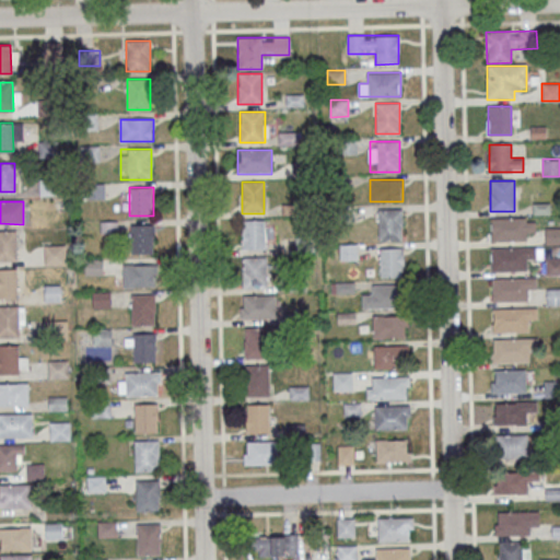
[(403,210),(378,210),(378,240),(403,240),(403,210)]
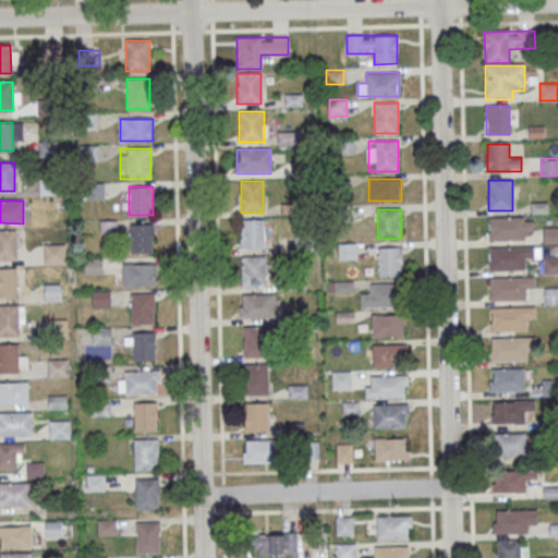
[(488,239),(533,239),(533,217),(488,217),(488,239)]
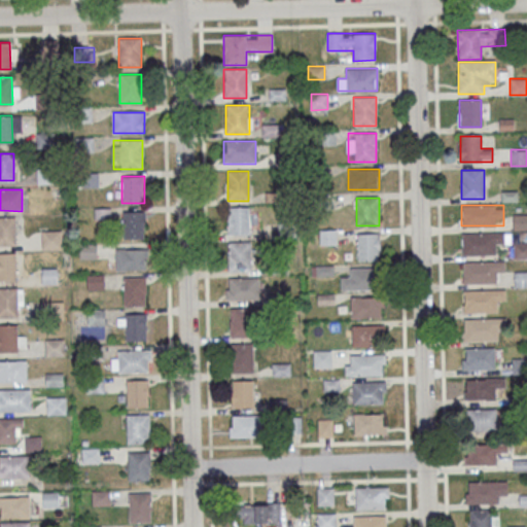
[(249,207),(229,207),(229,234),(249,234),(249,207)]
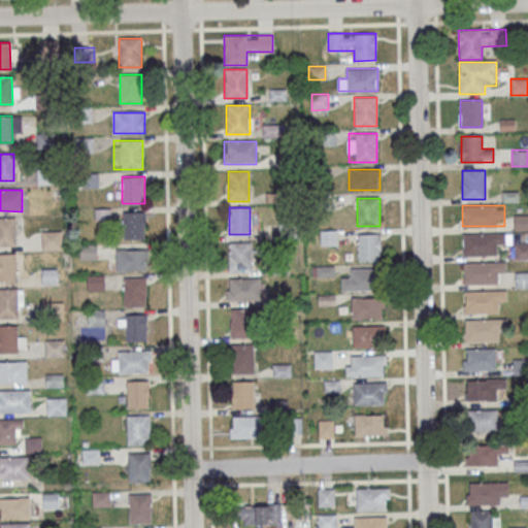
[(123,211),(123,239),(144,239),(144,211),(123,211)]
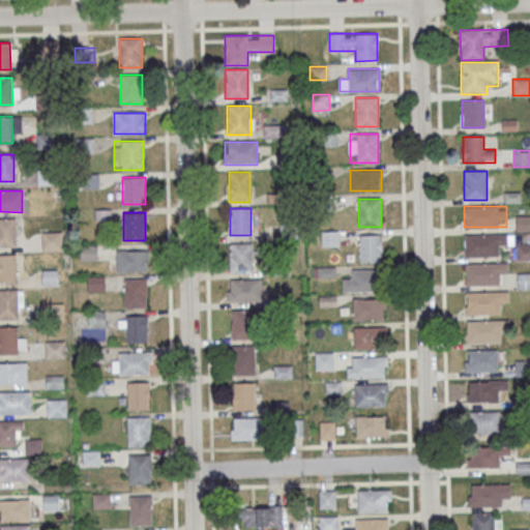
[(516,215),(529,214),(529,231),(517,232),(516,215)]
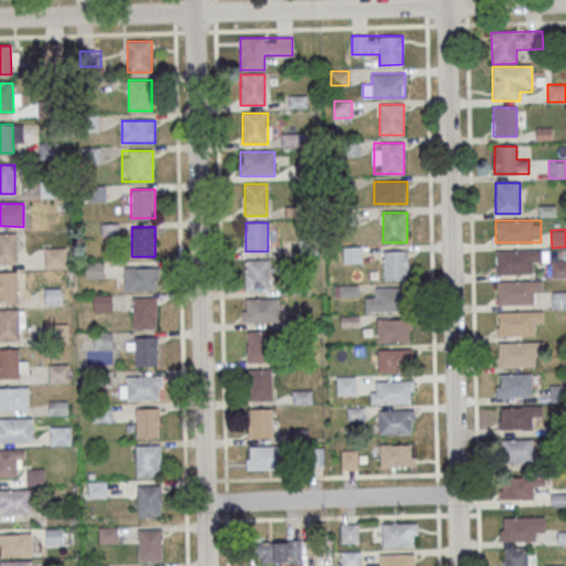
[(0,233),(16,233),(17,262),(0,262),(0,233)]
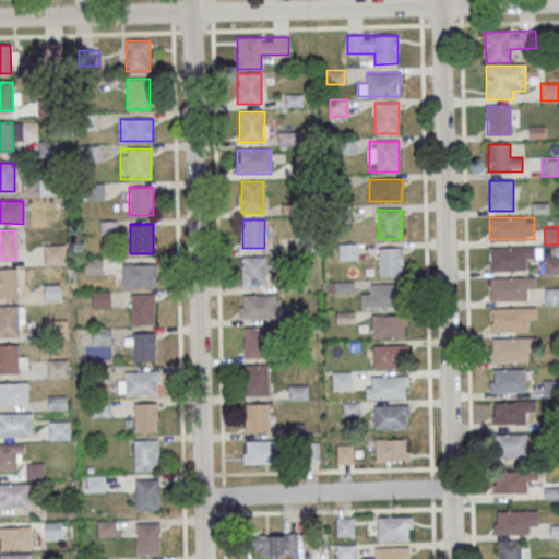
[(66,245),(45,245),(45,265),(66,265),(66,245)]
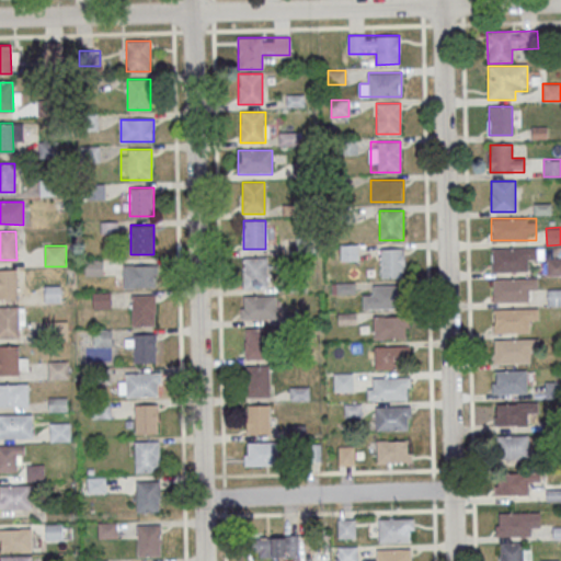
[(492,249),(536,248),(537,259),(527,259),(527,272),(492,272),(492,249)]
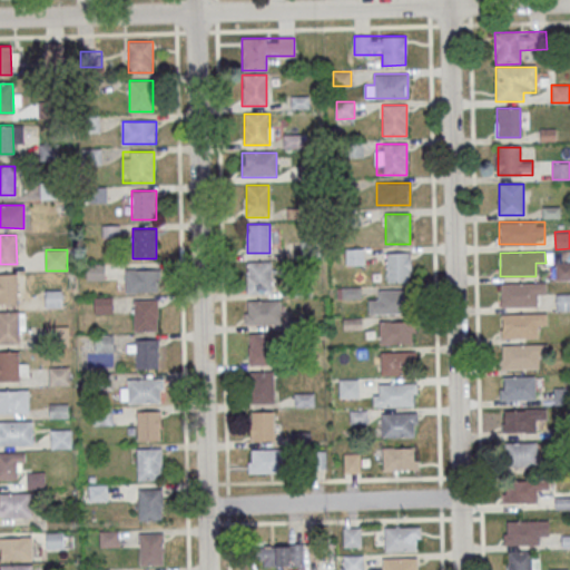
[(387,282),(410,282),(410,253),(386,253),(387,282)]
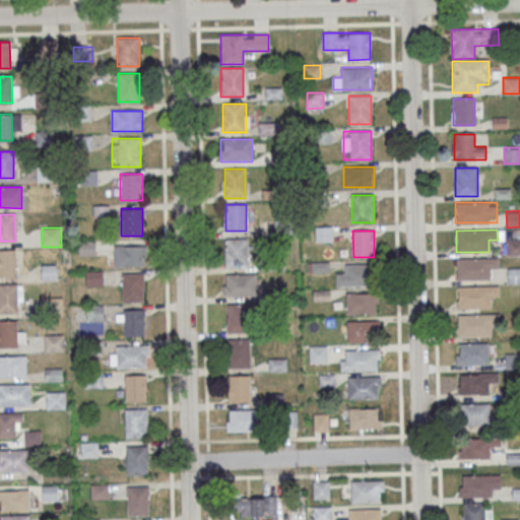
[(225,267),(248,267),(248,238),(225,238),(225,267)]
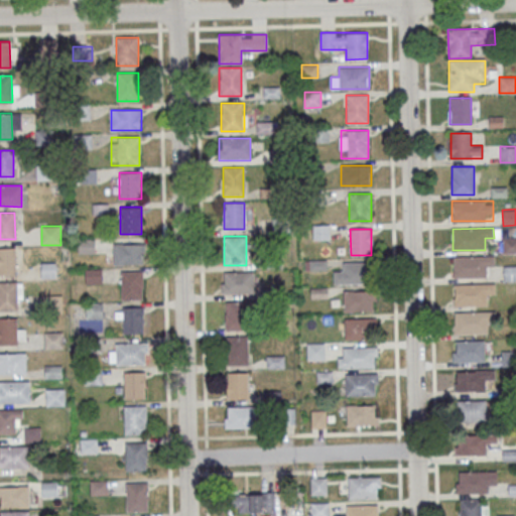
[(503,238),(515,237),(515,253),(503,254),(503,238)]
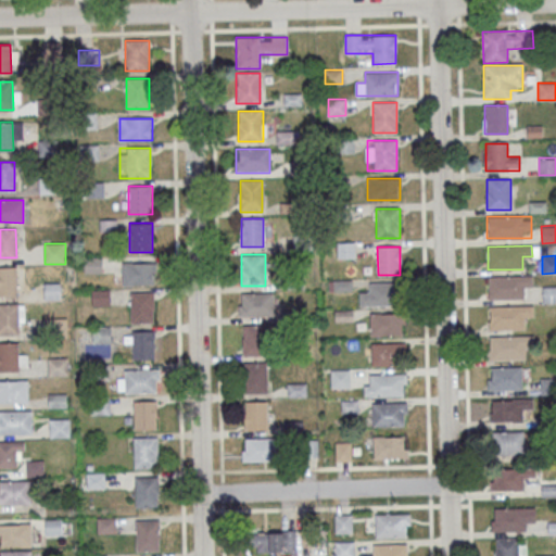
[(152,285),(152,263),(123,263),(123,285),(152,285)]
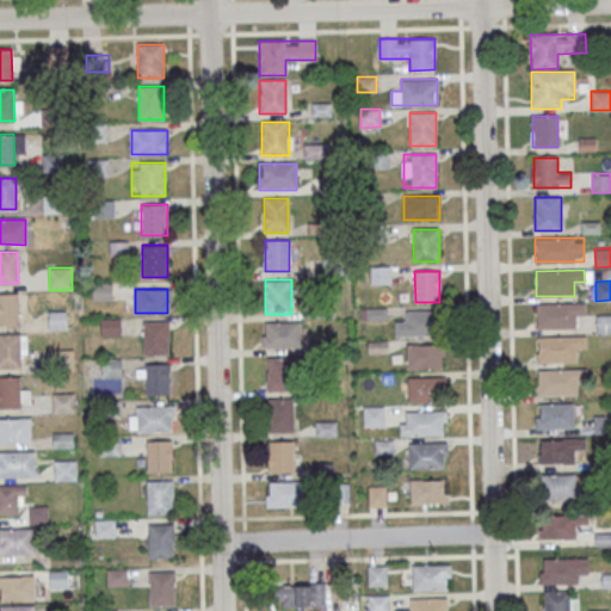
[(0,294),(18,294),(19,323),(0,323),(0,294)]
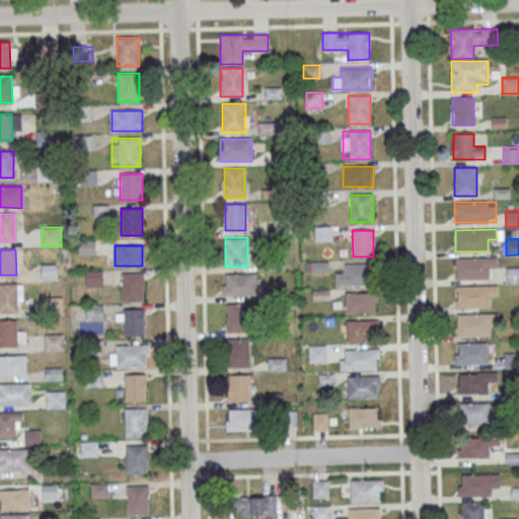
[(455,257),(497,256),(497,267),(489,268),(489,279),(456,280),(455,257)]
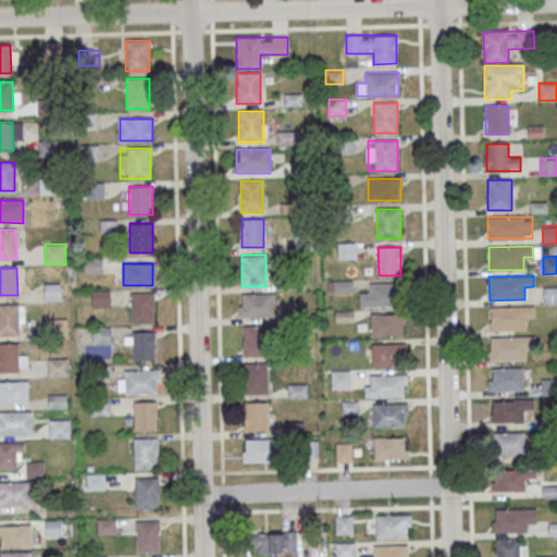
[(60,283),(45,283),(45,300),(60,300),(60,283)]
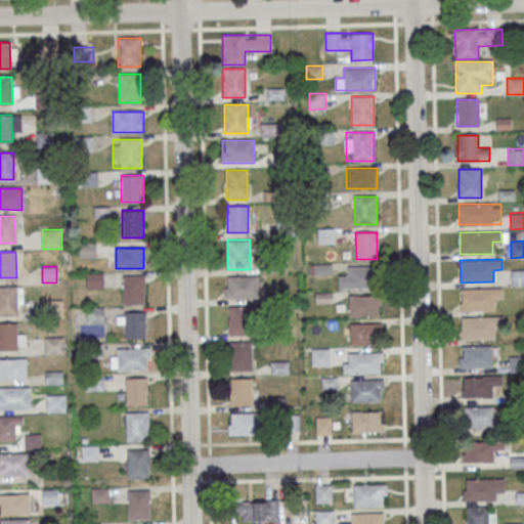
[(348,276),(339,276),(339,288),(374,288),(374,266),(348,266),(348,276)]
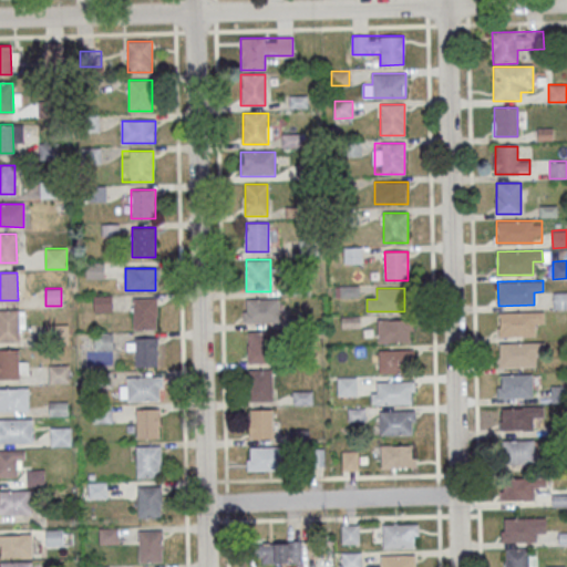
[(553,291),(566,291),(566,309),(553,309),(553,291)]
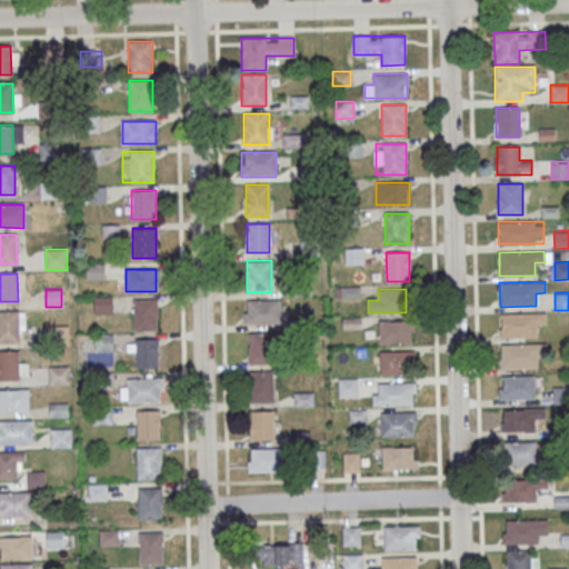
[(110,298),(95,298),(95,311),(110,311),(110,298)]
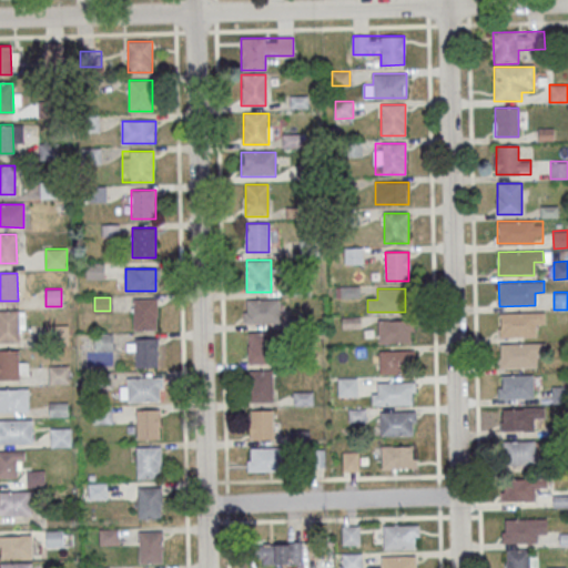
[(156,298),(133,298),(133,331),(156,331),(156,298)]
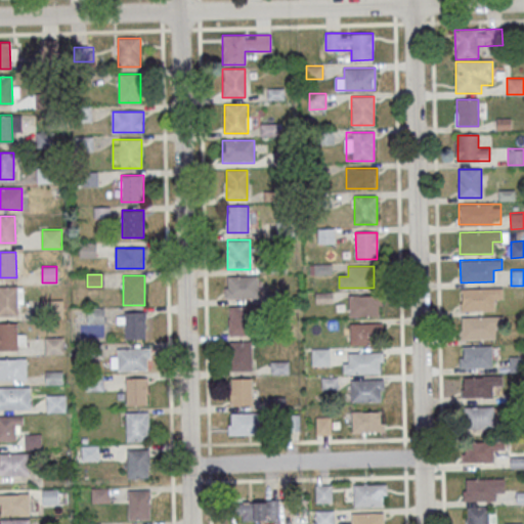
[(225,276),(225,298),(257,298),(257,276),(225,276)]
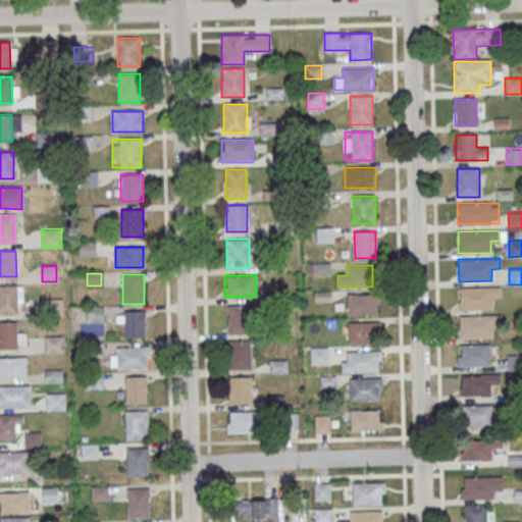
[(0,285),(17,285),(17,311),(0,311),(0,285)]
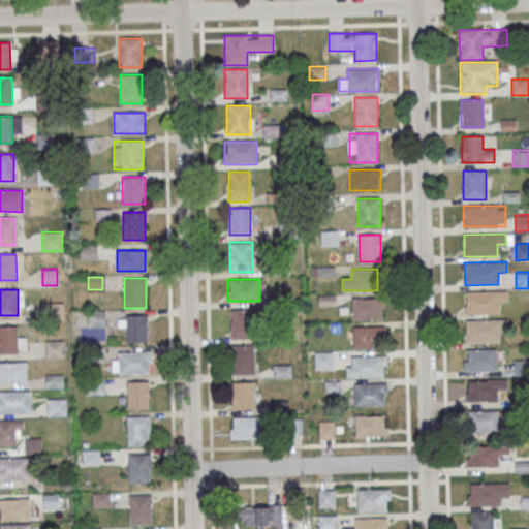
[(465,291),(507,290),(507,301),(498,301),(499,313),(465,313),(465,291)]
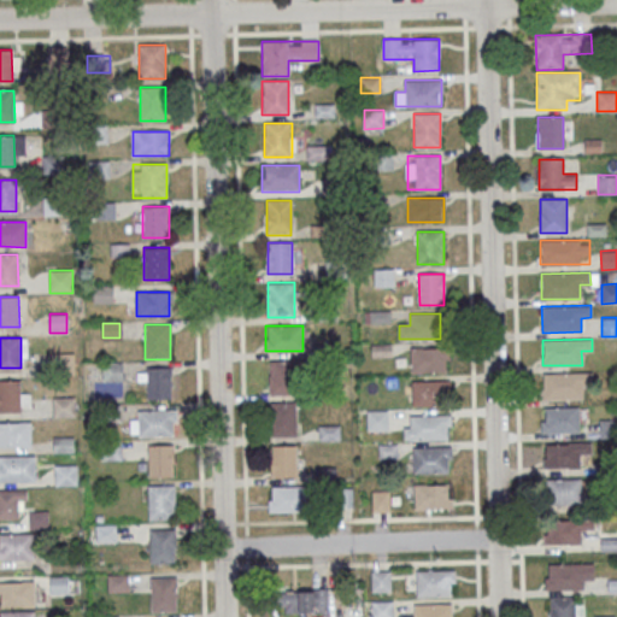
[(447,347),(411,347),(411,372),(447,372),(447,347)]
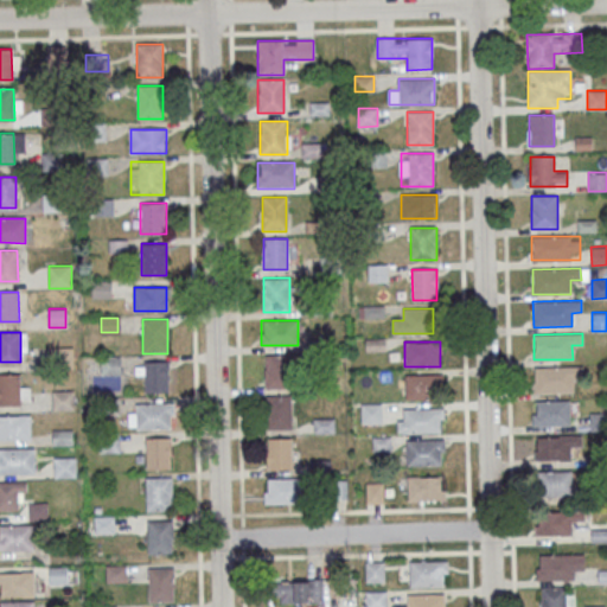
[(52,349),(52,364),(72,364),(72,349),(52,349)]
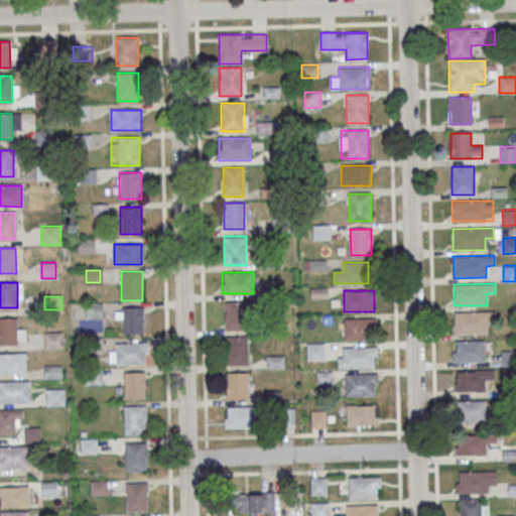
[(225,302),(225,331),(250,331),(250,302),(225,302)]
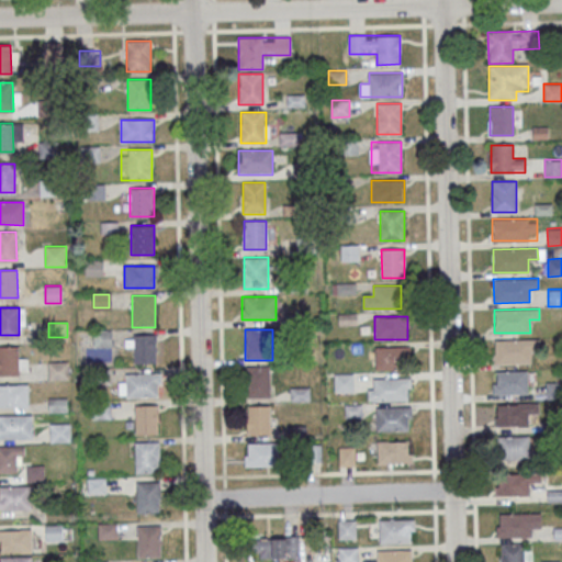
[(134,363),(155,363),(155,335),(134,335),(134,363)]
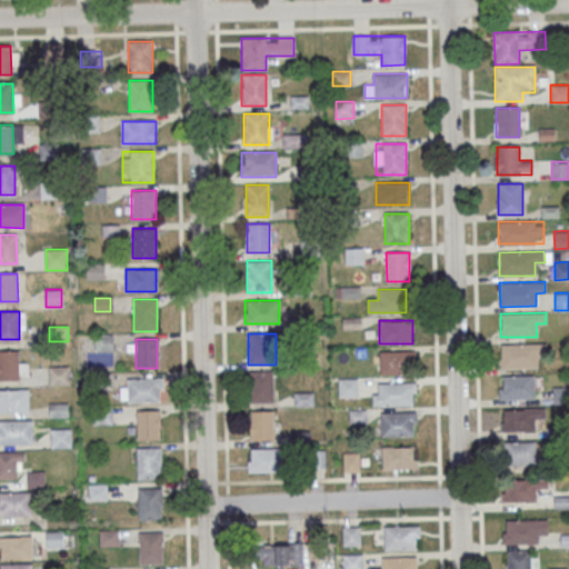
[(501,345),(547,343),(547,355),(537,355),(538,367),(501,368),(501,345)]
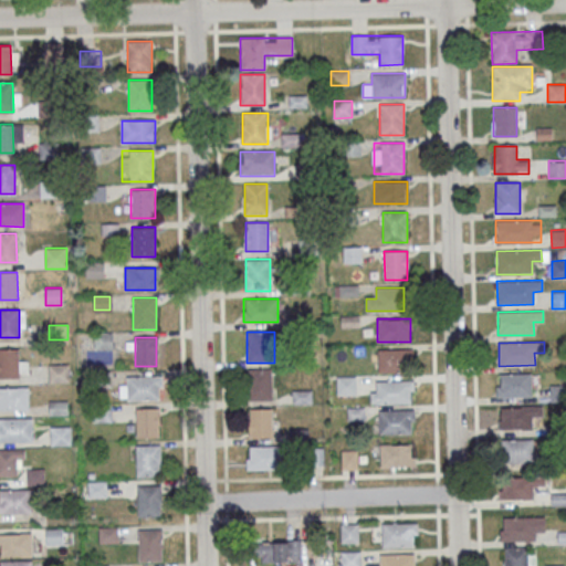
[(0,348),(19,348),(19,377),(0,377),(0,348)]
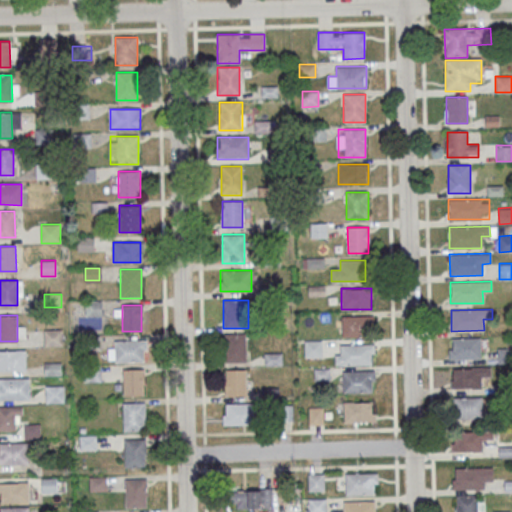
[(342,315),(342,336),(372,336),(372,315),(342,315)]
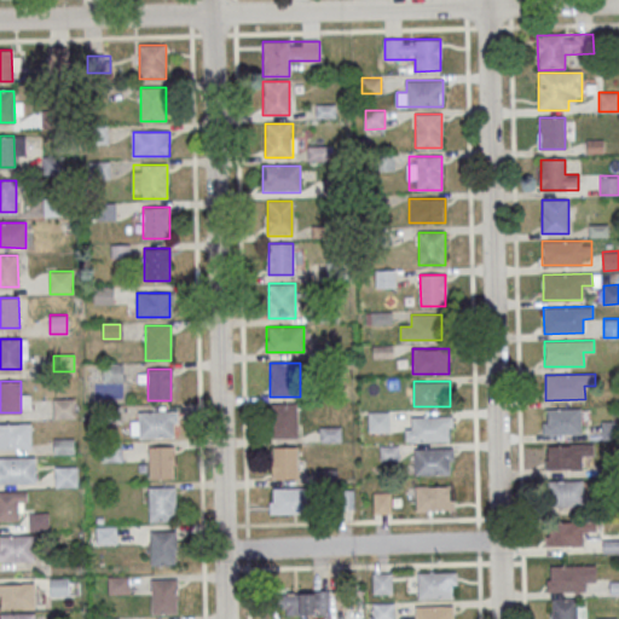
[(76,399),(53,399),(53,417),(76,417),(76,399)]
